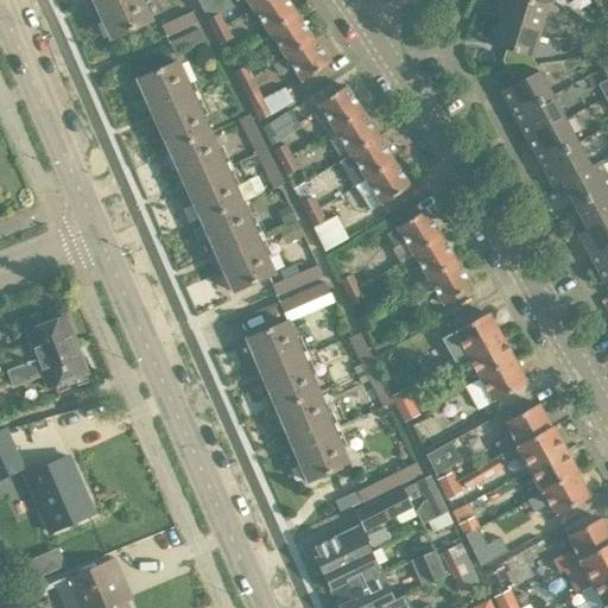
[(139,0),(90,0),(109,40),(150,21),(139,0)]
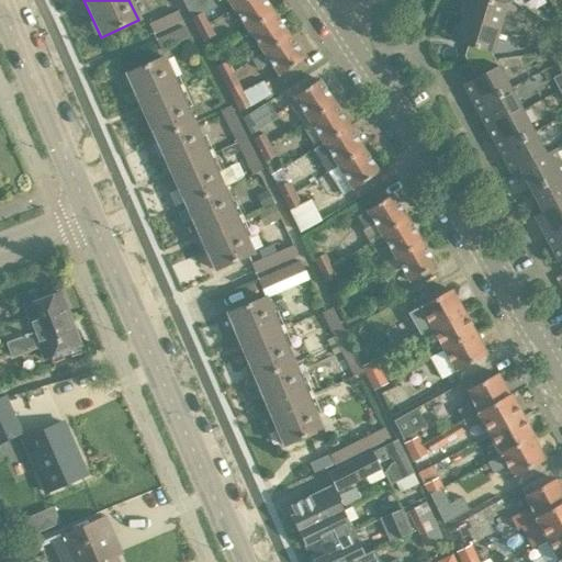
[(181,0),(198,31),(209,25),(203,13),(216,7),(211,0),(181,0)]
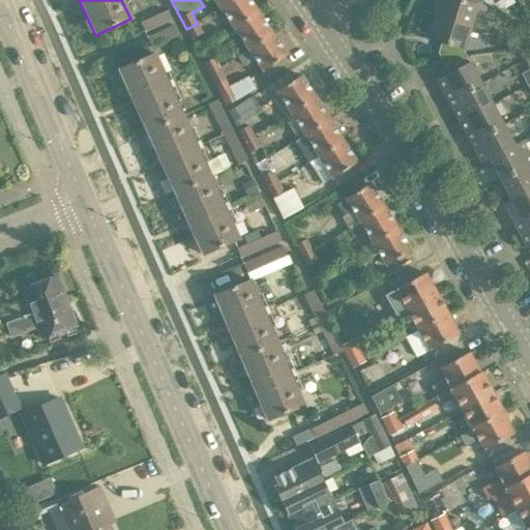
[(258,13),(248,0),(231,0),(219,8),(234,29),(258,13)]
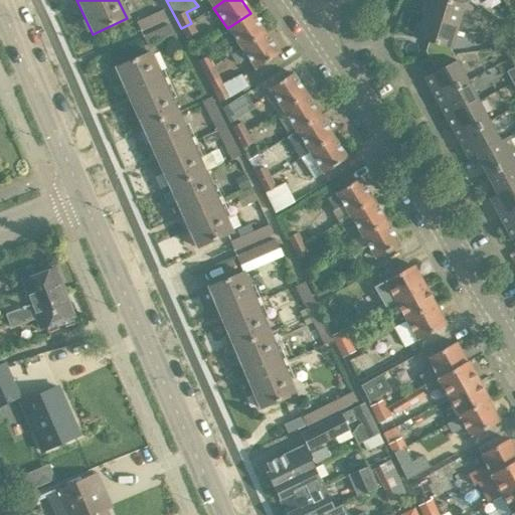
[(427,0),(423,14),(458,25),(465,3),(470,0),(427,0)]
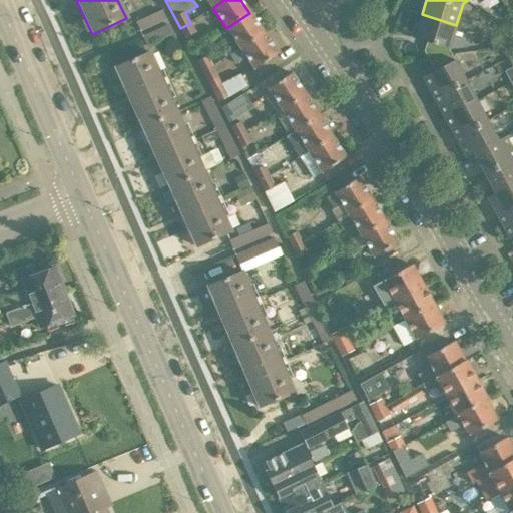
[(135,21),(139,31),(165,19),(161,10),(135,21)]
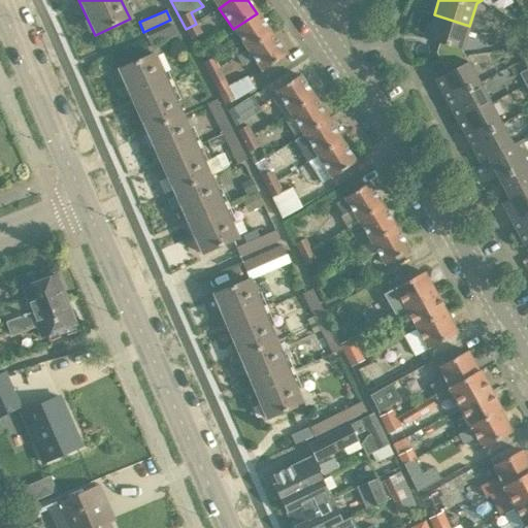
[(233,29),(246,48),(248,51),(271,34),(257,13),(233,29)]
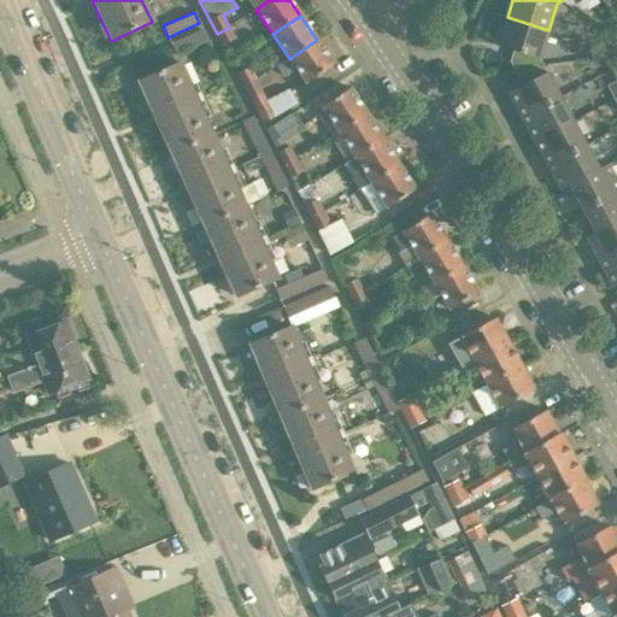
[(548,30),(507,17),(499,45),(513,50),(510,59),(513,68),(544,64),(539,57),(548,30)]
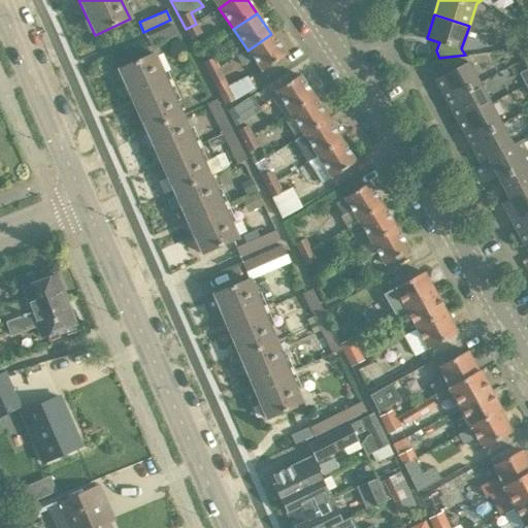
[(196,24),(186,29),(191,38),(201,33),(196,24)]
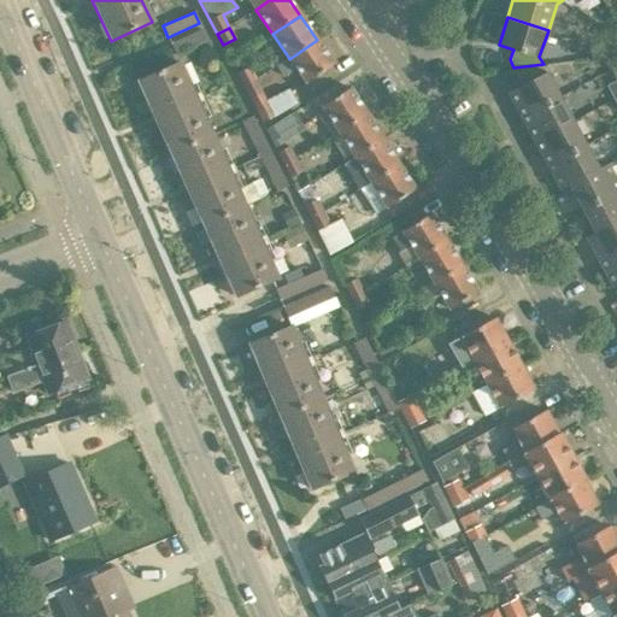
[(206,40),(203,30),(171,43),(176,54),(206,40)]
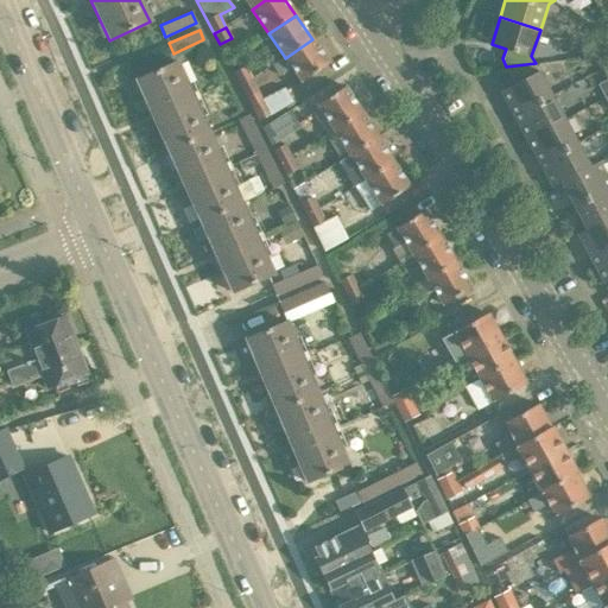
[(330,64),(312,39),(285,58),(284,56),(272,63),(280,76),(292,68),(303,83),(330,64)]
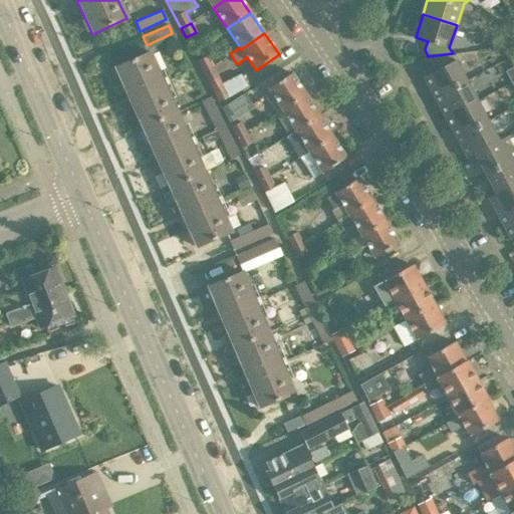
[(143,127),(176,112),(149,53),(115,67),(143,127)]
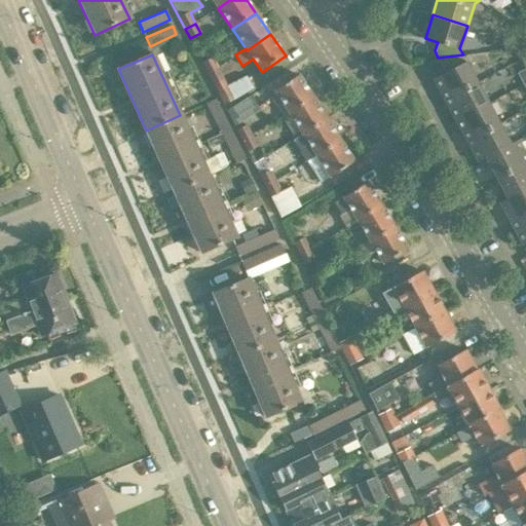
[(434,77),(445,98),(477,80),(463,54),(438,58),(445,71),(434,77)]
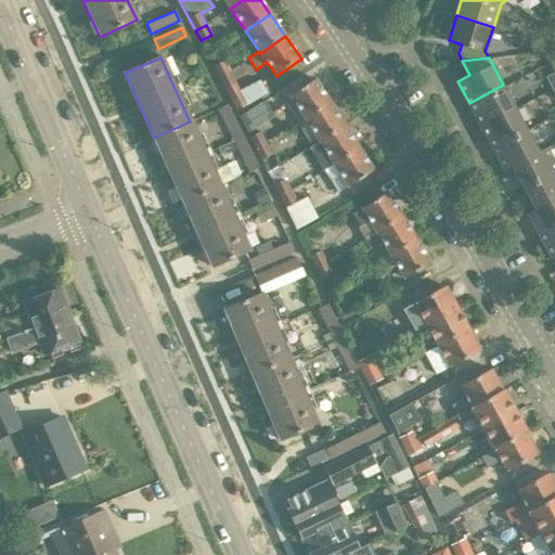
[(220,79),(231,74),(224,60),(213,65),(220,79)]
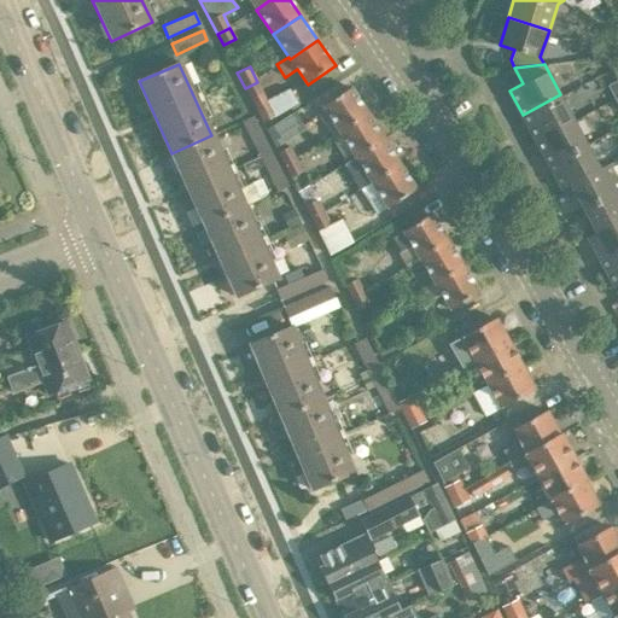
[(613,97),(617,93),(617,82),(617,81),(607,86),(613,97)]
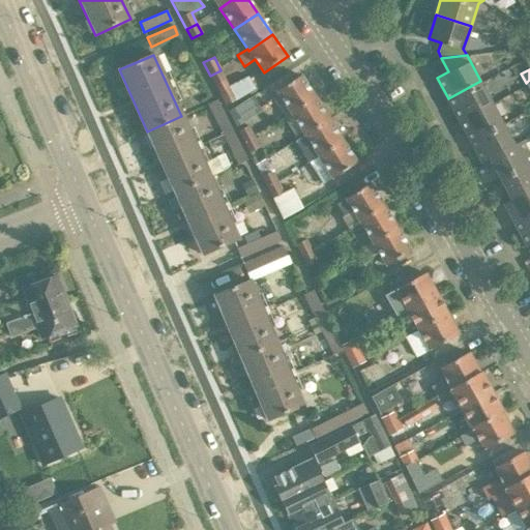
[(221,70),(210,76),(225,106),(256,87),(248,76),(229,86),(221,70)]
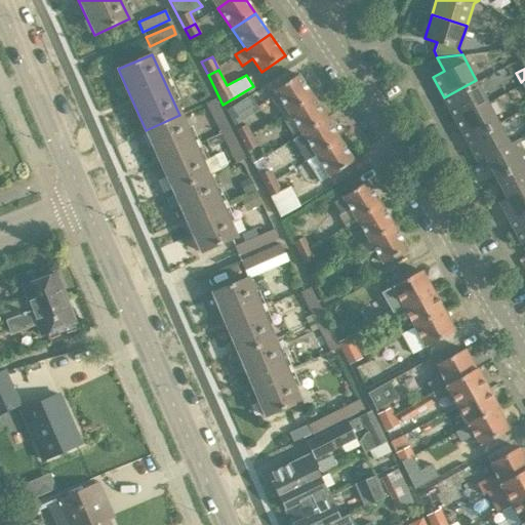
[(274,91),(288,113),(313,97),(298,75),(274,91)]
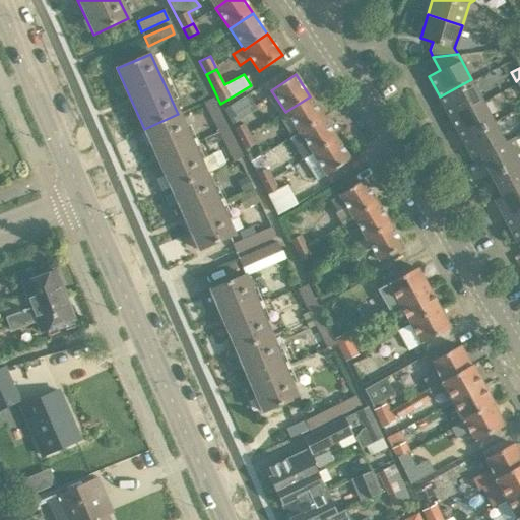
[(440,96),(450,117),(482,100),(471,79),(440,96)]
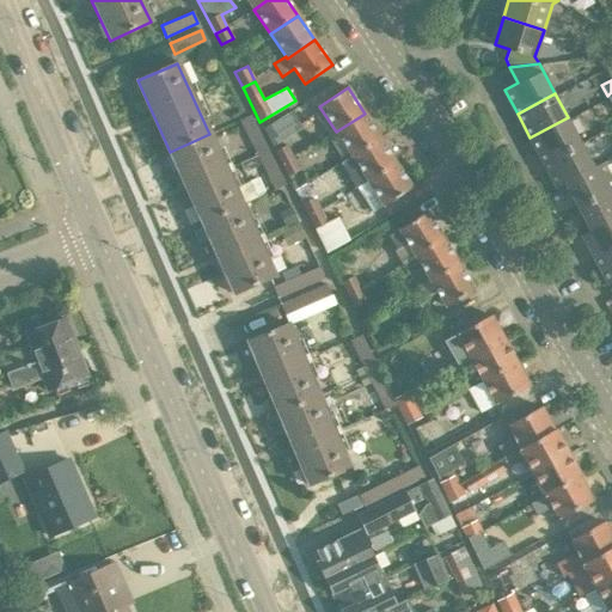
[(292,110),(264,128),(273,146),(300,128),(303,127),(292,110)]
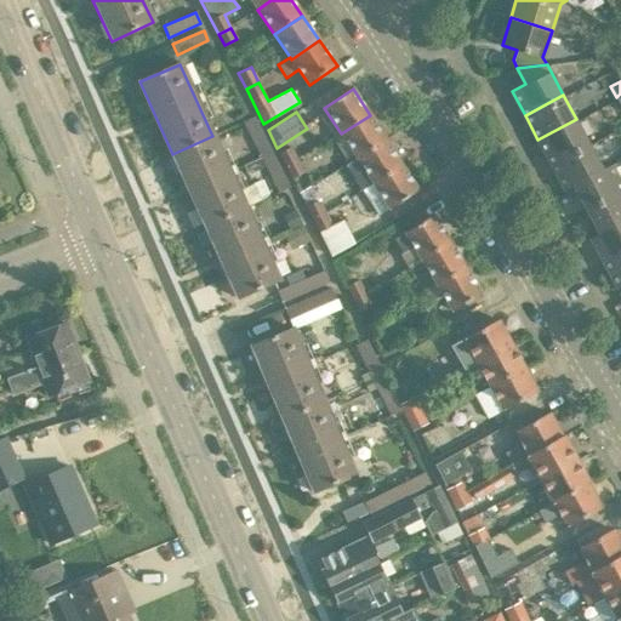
[(357,159),(386,141),(370,115),(341,134),(357,158),(357,159)]
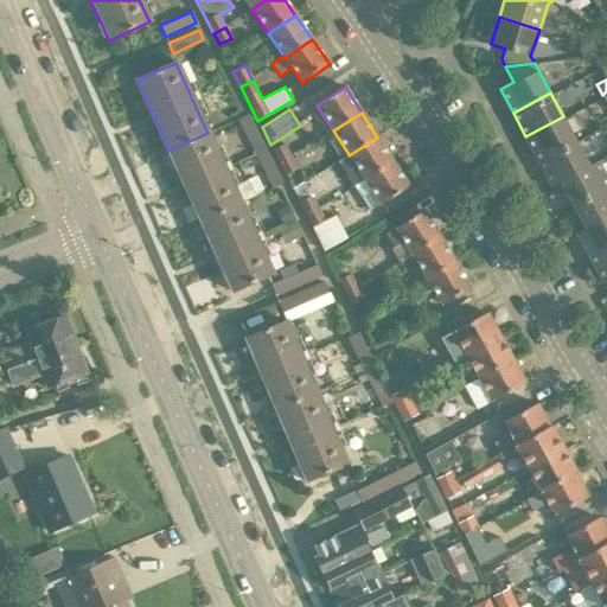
[(257,131),(248,114),(238,119),(247,136),(257,131)]
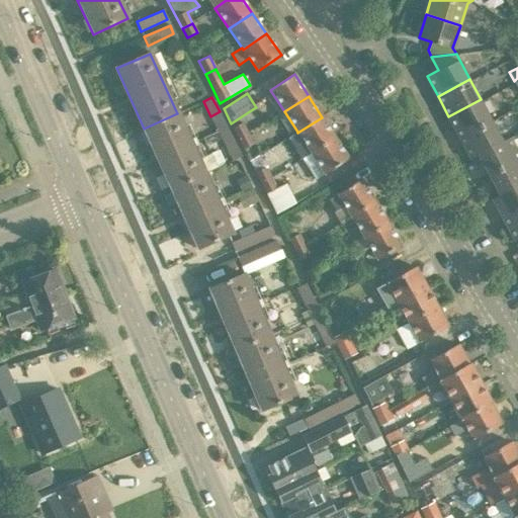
[(448,116),(459,137),(492,119),(481,99),(448,116)]
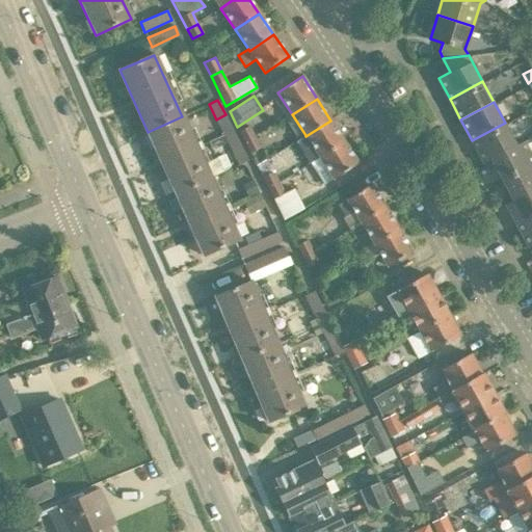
[(216,120),(223,134),(233,130),(225,114),(216,120)]
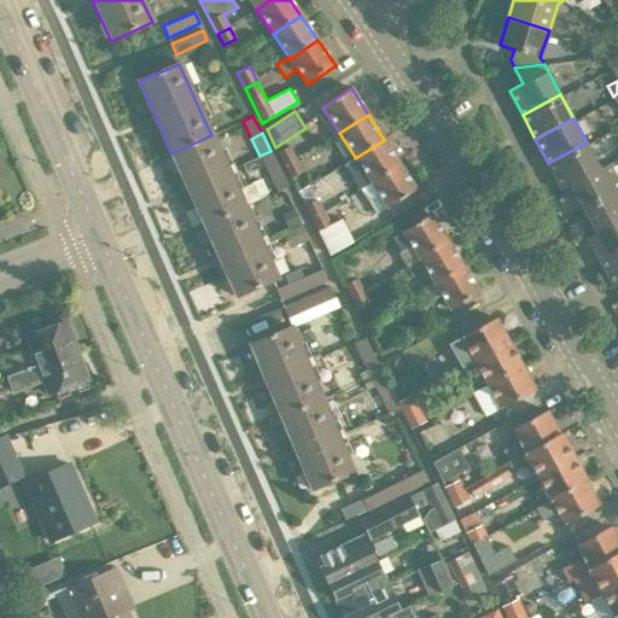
[(244,208),(211,135),(172,153),(203,226),(244,208)]
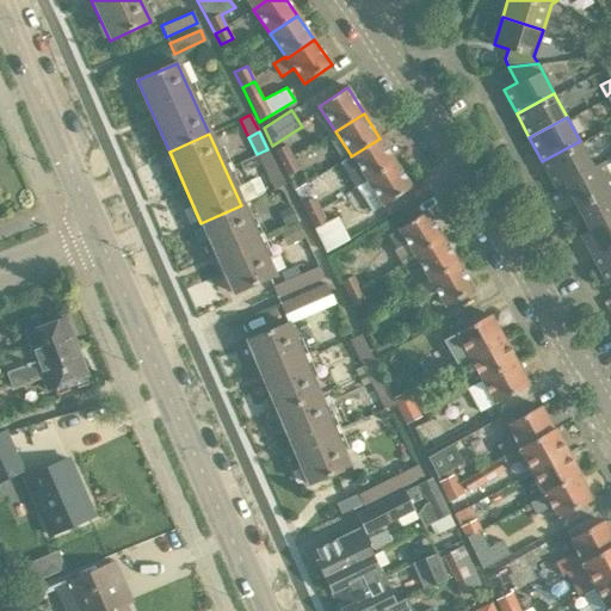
[(351,155),(341,161),(357,187),(395,164),(380,139),(351,156),(351,155)]
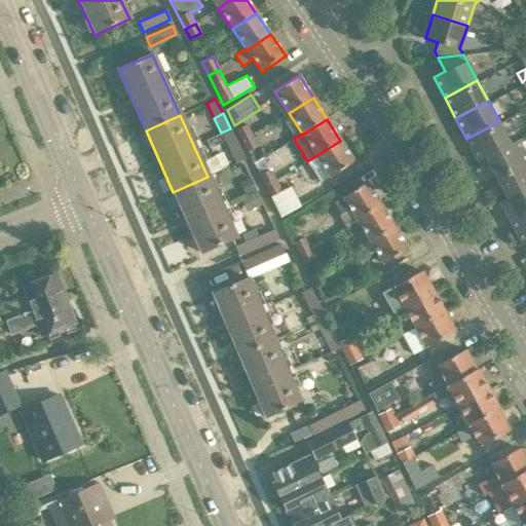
[(478,160),(485,156),(511,142),(499,121),(466,139),(478,160)]
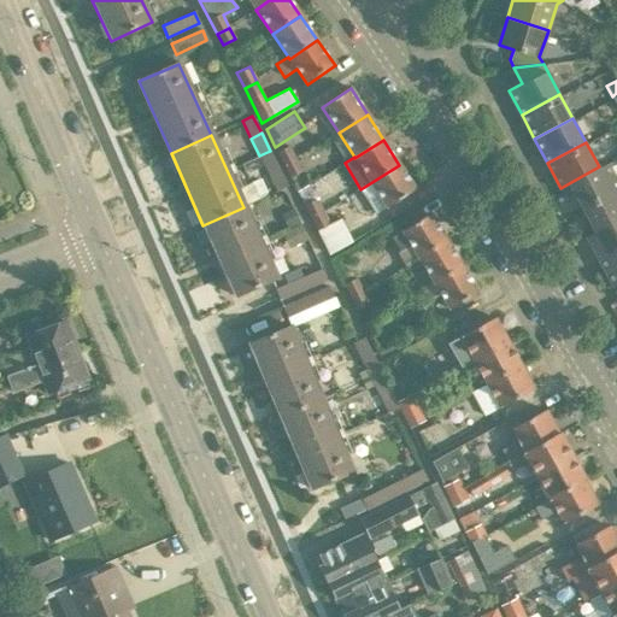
[(283,163),(295,157),(289,147),(278,153),(283,163)]
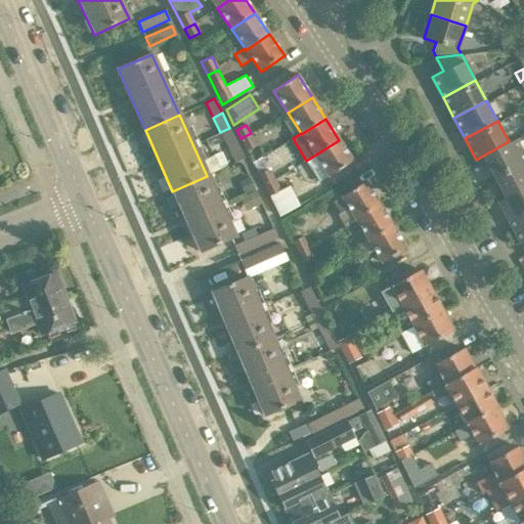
[(209,147),(224,140),(228,147),(237,142),(229,128),(220,132),(205,139),(209,147)]
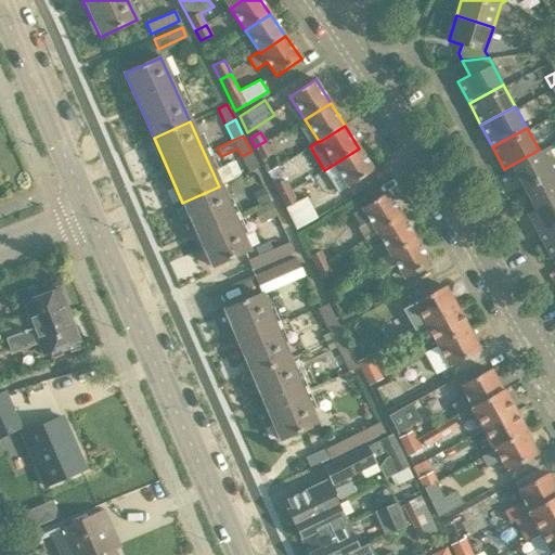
[(266,141),(255,146),(261,159),(272,154),(266,141)]
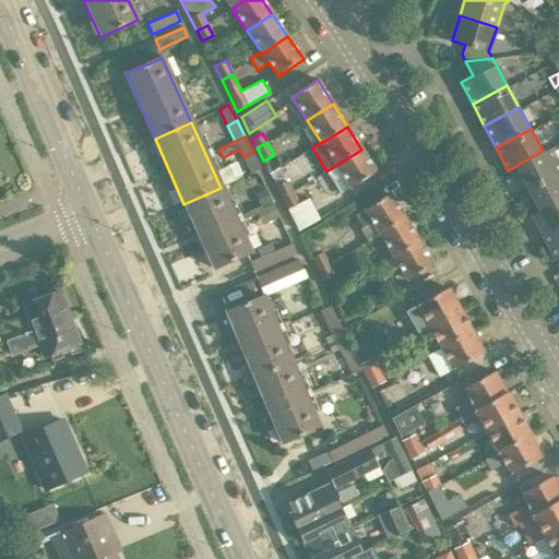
[(558,162),(550,146),(543,151),(515,166),(527,188),(558,170),(558,162)]
